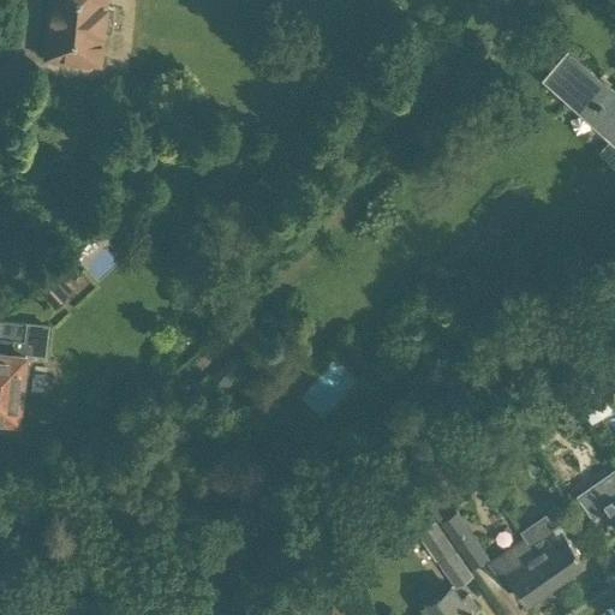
[(51,0),(46,55),(52,57),(54,60),(63,61),(65,58),(79,59),(82,63),(90,64),(93,60),(99,61),(100,52),(103,51),(105,41),(101,37),(102,31),(103,31),(106,5),(105,5),(105,0),(51,0)]
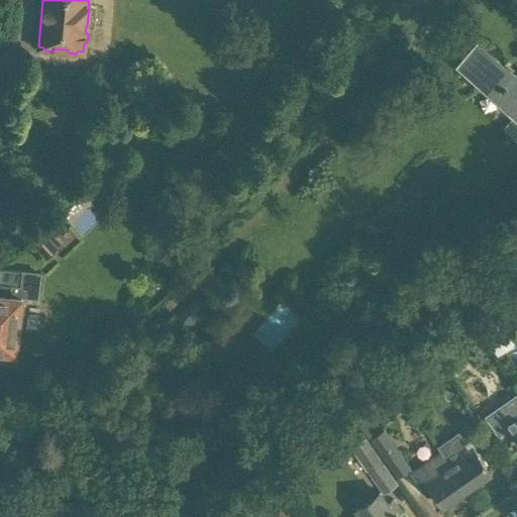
[(516,76),(477,40),(457,62),(498,98),(495,102),(511,117),(515,113),(516,115),(516,76)]
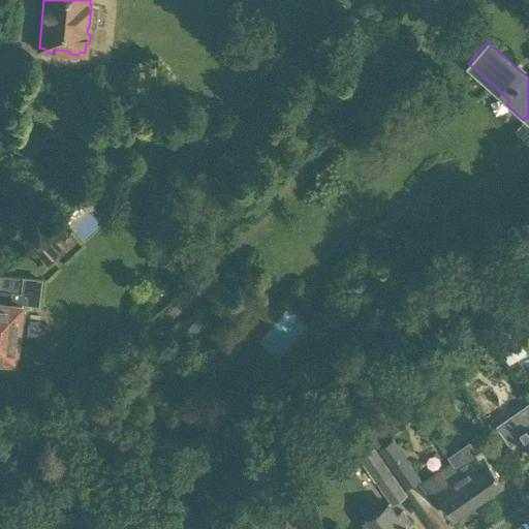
[(68,251),(43,228),(33,240),(56,262),(68,251)]
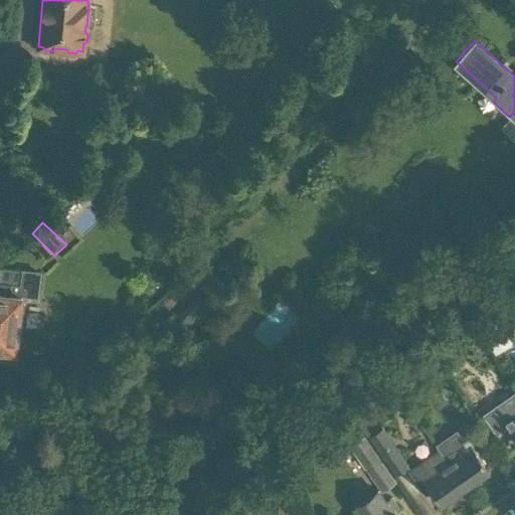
[(0,268),(0,349),(16,351),(22,293),(37,295),(39,273),(0,268)]
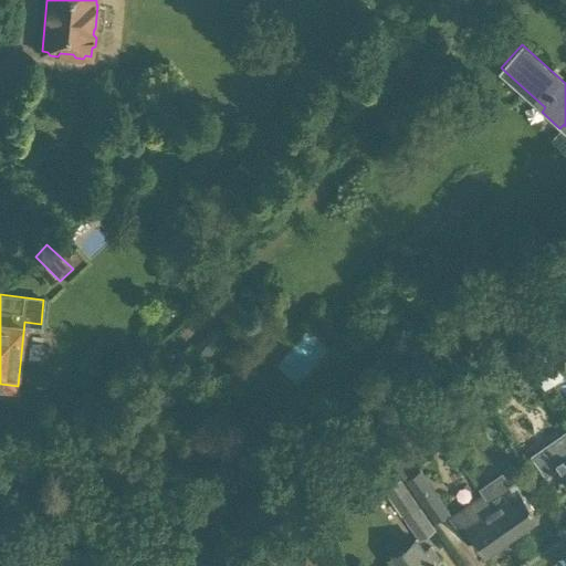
[(542,349),(524,362),(545,394),(563,381),(542,349)]
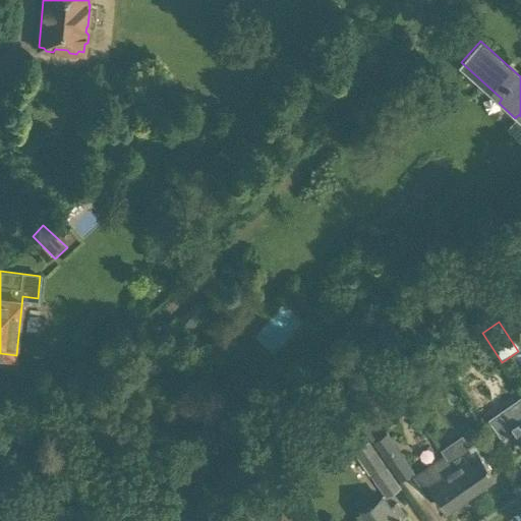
[(427,387),(420,378),(406,388),(413,398),(427,387)]
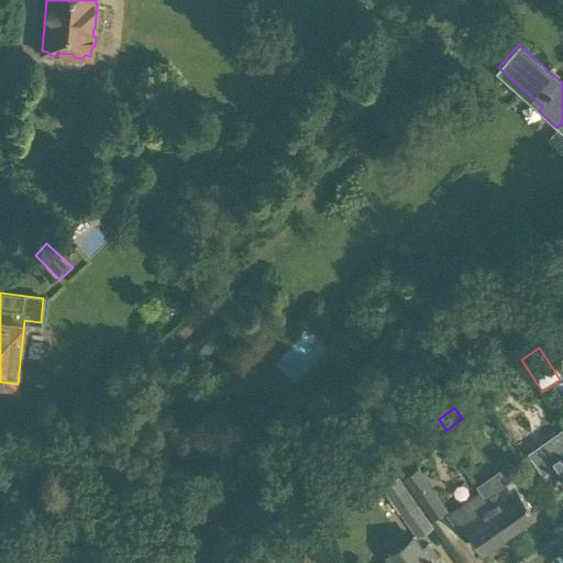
[(562,429),(528,454),(542,475),(555,466),(562,477),(562,429)]
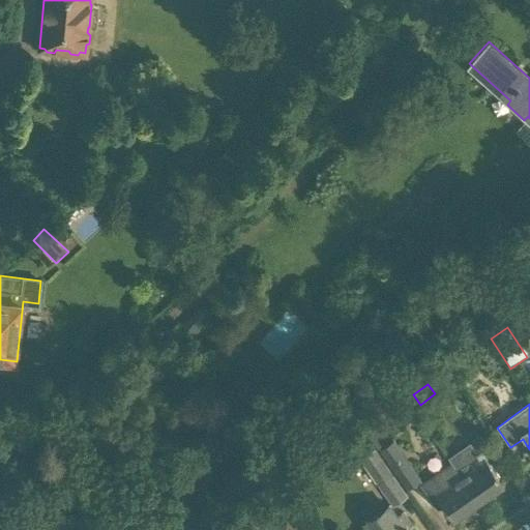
[(503,483),(487,459),(493,454),(479,434),(468,442),(474,451),(467,458),(461,449),(447,458),(451,464),(461,476),(478,501),(503,483)]
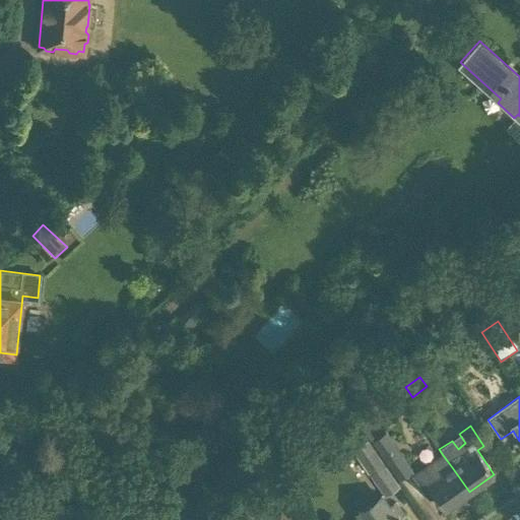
[(399,480),(411,472),(413,470),(387,432),(372,442),(399,480)]
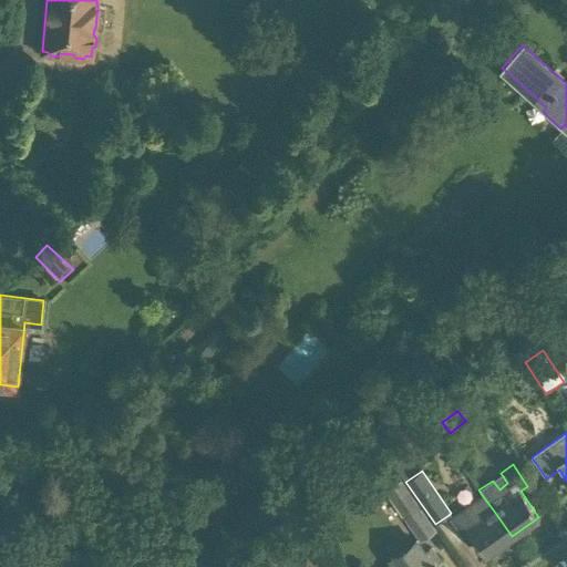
[(384,492),(416,539),(390,557),(393,563),(387,566),(444,566),(431,547),(425,552),(419,543),(436,531),(402,480),(400,481),(384,492)]
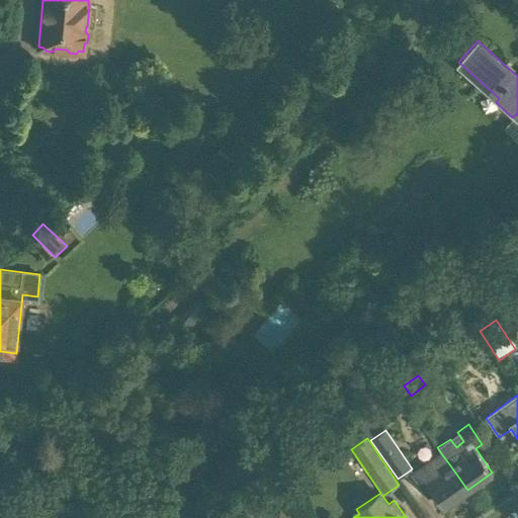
[(450,465),(441,453),(412,473),(421,487),(426,483),(442,507),(467,490),(450,465)]
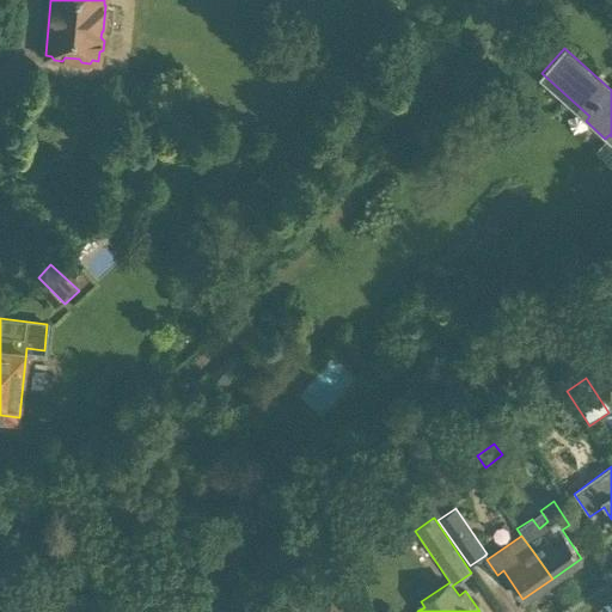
[(349,611),(336,594),(312,611),(349,611)]
